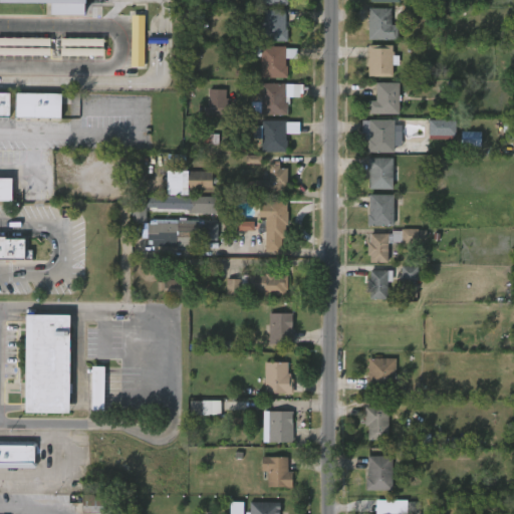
[(84,0),(0,0),(0,2),(51,3),(50,15),(84,15),(84,0)]
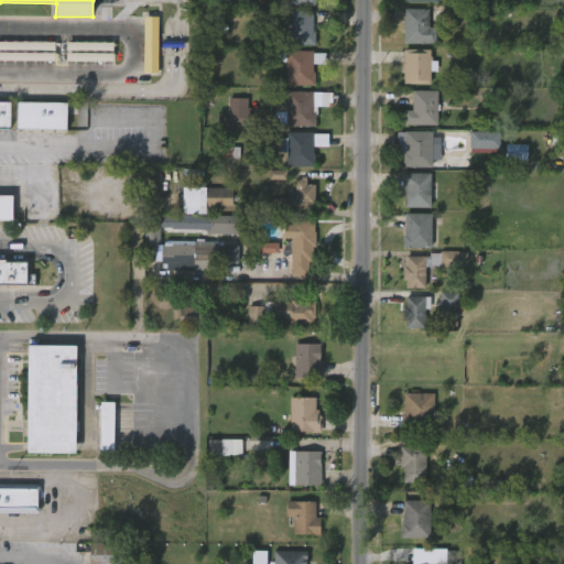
[(430,25),(436,26),(436,43),(404,43),(404,8),(430,8),(430,25)]
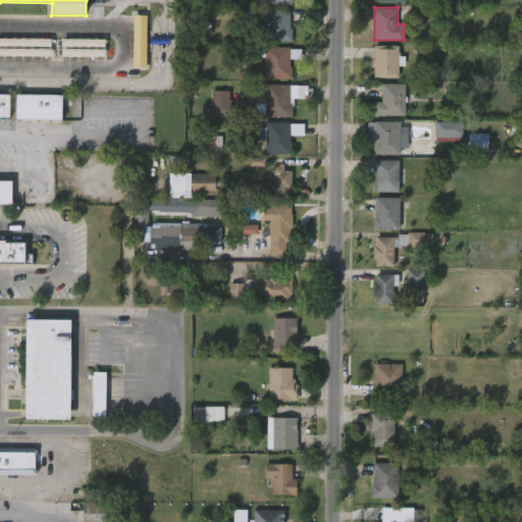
[(290,21),(290,28),(291,28),(291,41),(264,40),(265,8),(290,8),(290,21)]
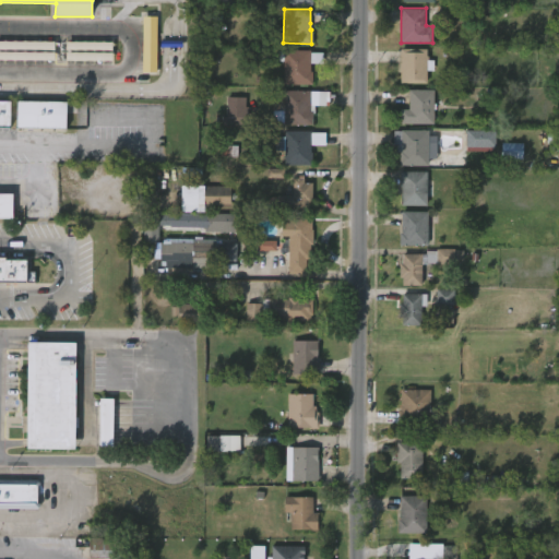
[(425,84),(399,84),(399,49),(426,49),(425,84)]
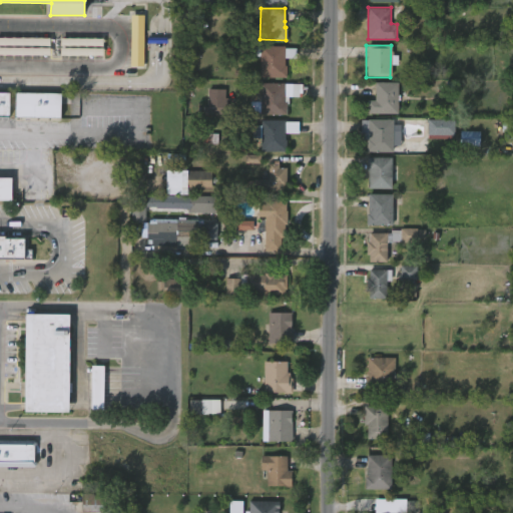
[(283,47),(283,49),(295,49),(295,58),(283,58),(283,66),(286,66),(285,78),(258,78),(258,56),(247,56),(247,47),(258,47),(258,46),(283,46),(283,47)]
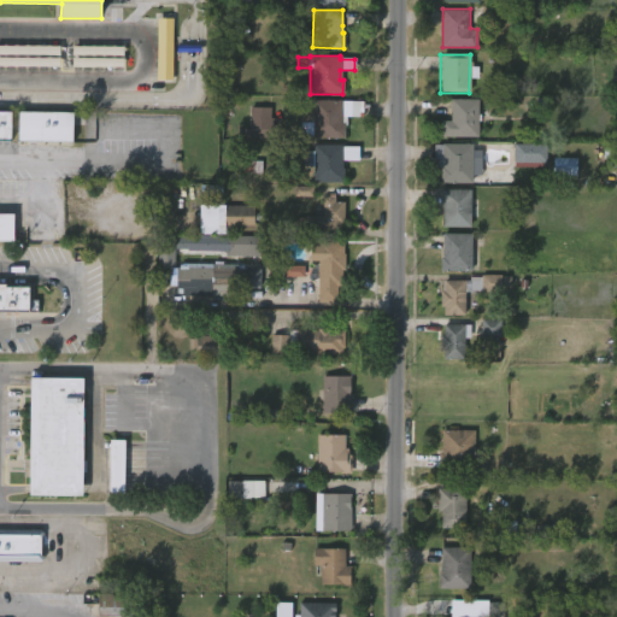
[(476,119),(476,137),(439,136),(439,121),(450,122),(450,99),(476,100),(476,119)]
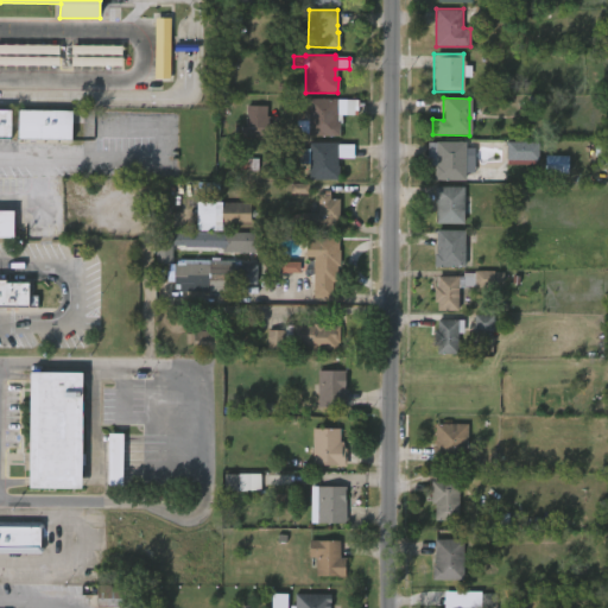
[(335,115),(335,121),(336,121),(336,137),(306,135),(306,130),(296,130),(297,100),(344,99),(344,115),(335,115)]
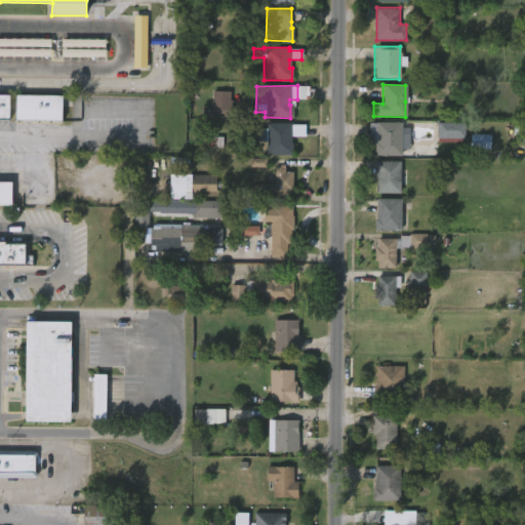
[(231,105),(231,112),(223,111),(223,119),(206,118),(207,111),(211,111),(212,91),(232,91),(231,105)]
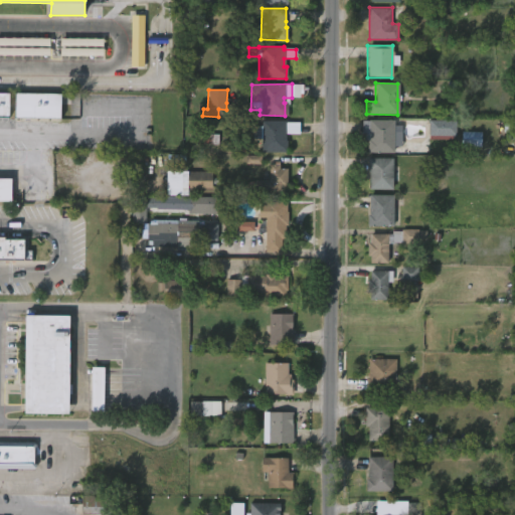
[(0,92),(9,92),(9,118),(0,117),(0,92)]
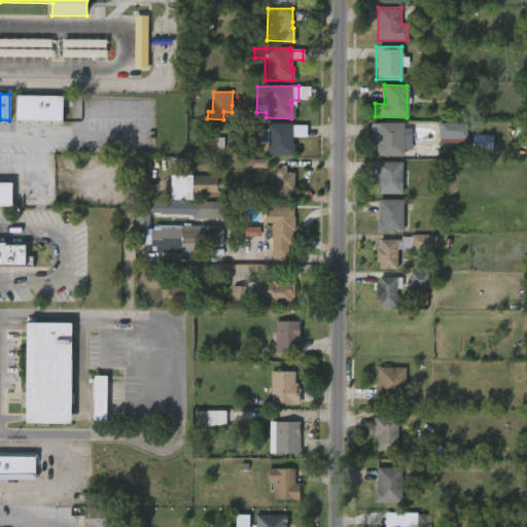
[(20,120),(15,120),(16,95),(63,96),(63,121),(20,120)]
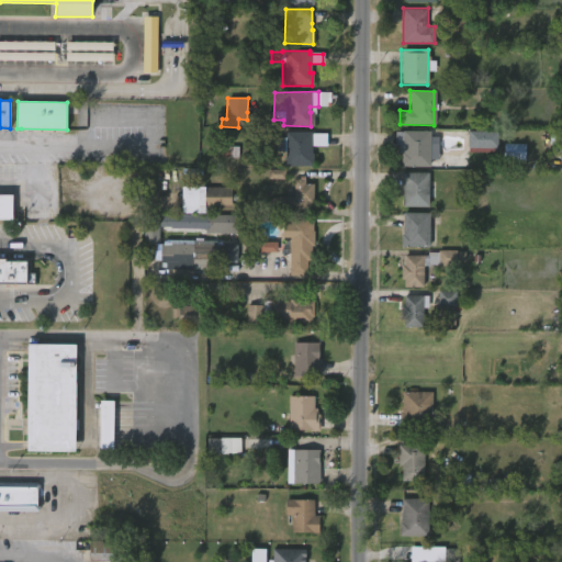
[(431,131),(431,136),(439,136),(439,158),(431,158),(431,166),(402,166),(402,146),(394,146),(394,131),(431,131)]
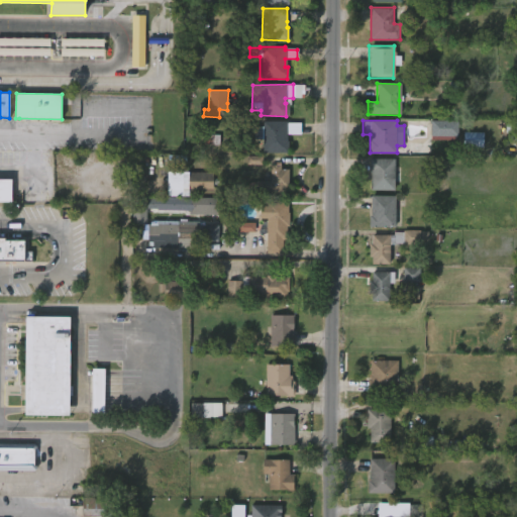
[(452,121),(452,122),(456,123),(456,140),(430,140),(429,120),(452,121)]
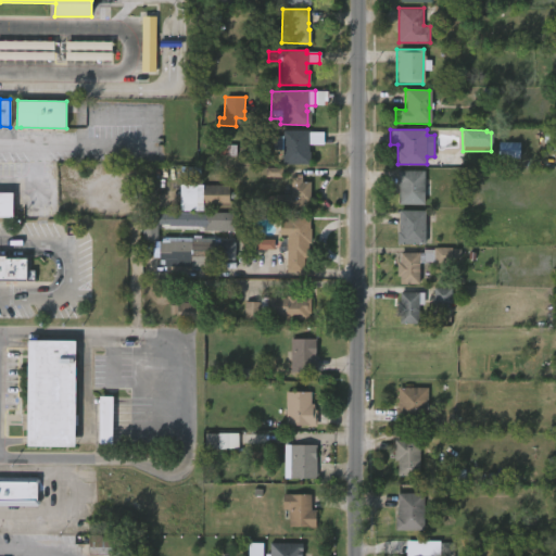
[(307,130),(307,133),(323,133),(321,144),(307,144),(306,152),(308,152),(308,165),(280,165),(280,150),(273,150),(273,136),(281,137),(281,130),(307,130)]
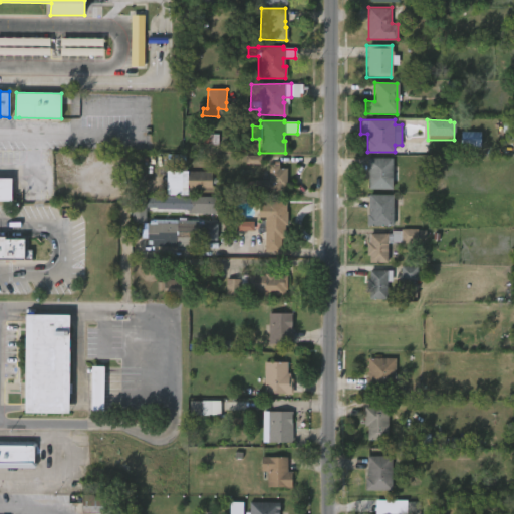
[(481,132),(462,131),(461,147),(481,147),(481,132)]
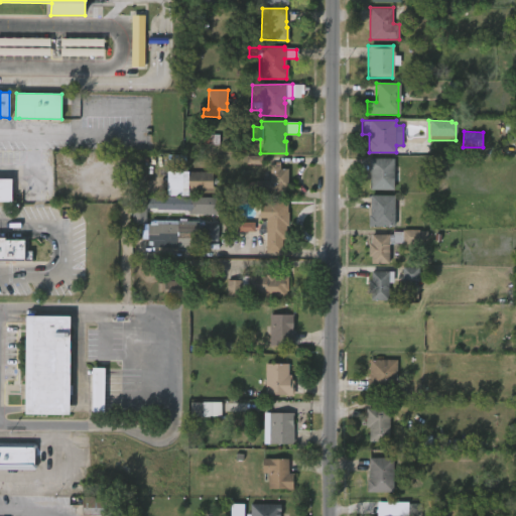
[(262,156),(247,155),(247,164),(262,164),(262,156)]
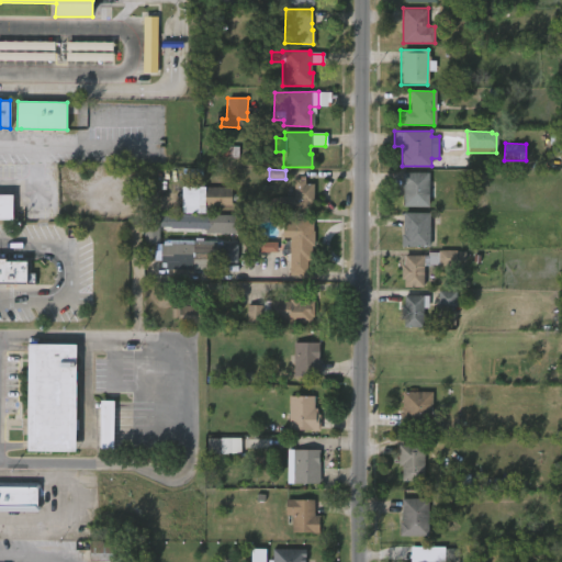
[(427,173),(427,206),(402,206),(400,173),(427,173)]
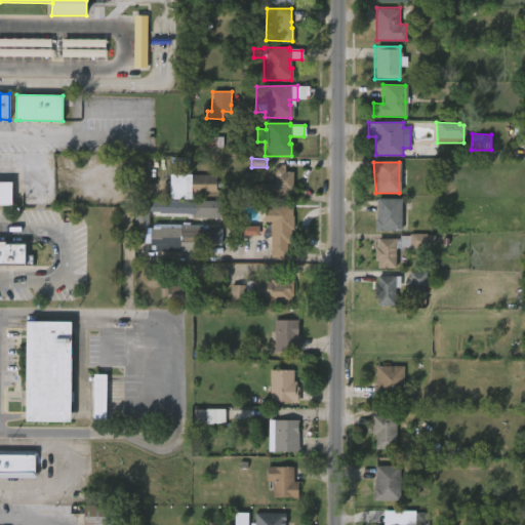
[(283,166),(283,172),(290,172),(290,191),(288,191),(288,197),(258,197),(258,185),(273,185),(273,167),(283,166)]
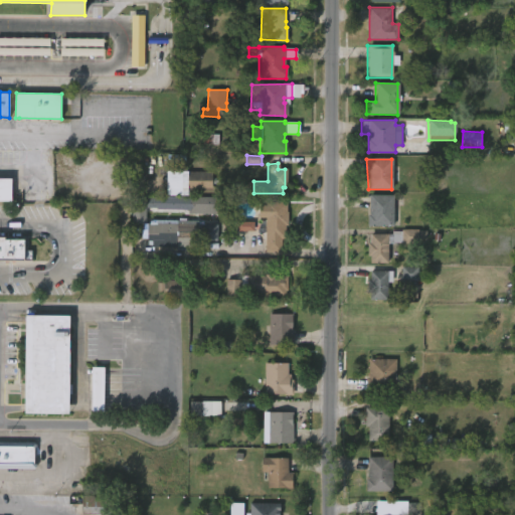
[(186,196),(165,196),(165,173),(185,174),(185,172),(210,172),(210,191),(186,191),(186,196)]
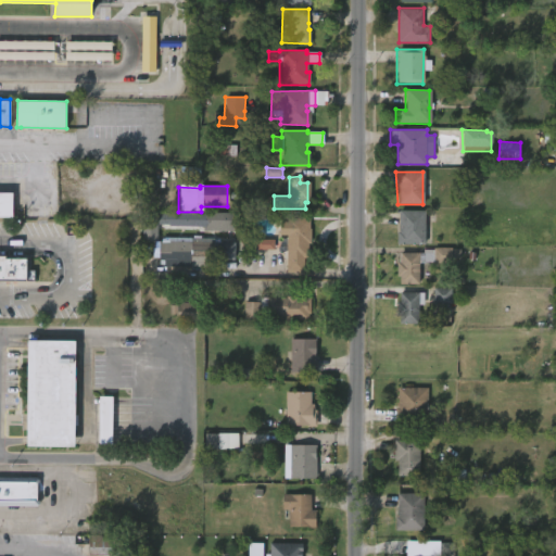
[(13,216),(0,216),(0,192),(13,192),(13,216)]
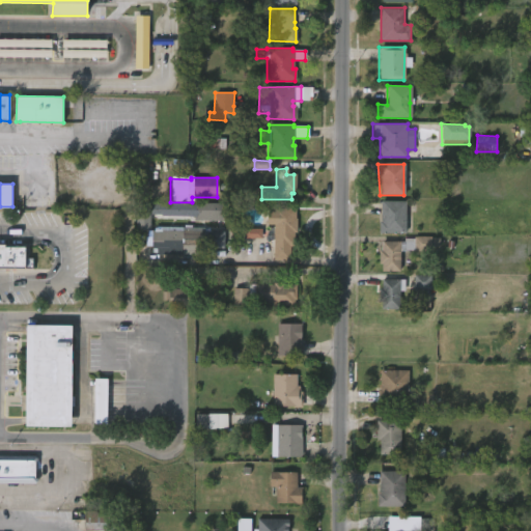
[(404,233),(378,233),(378,222),(380,222),(380,201),(406,201),(404,233)]
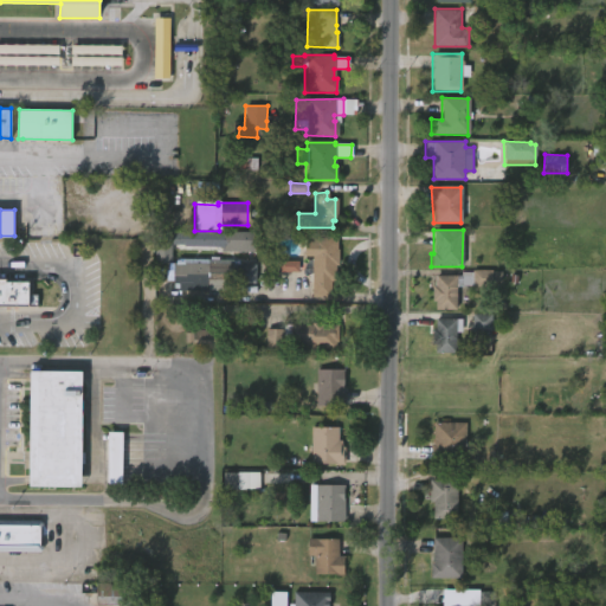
[(236,232),(236,233),(246,234),(246,237),(250,237),(250,244),(232,243),(232,247),(187,246),(188,232),(236,232)]
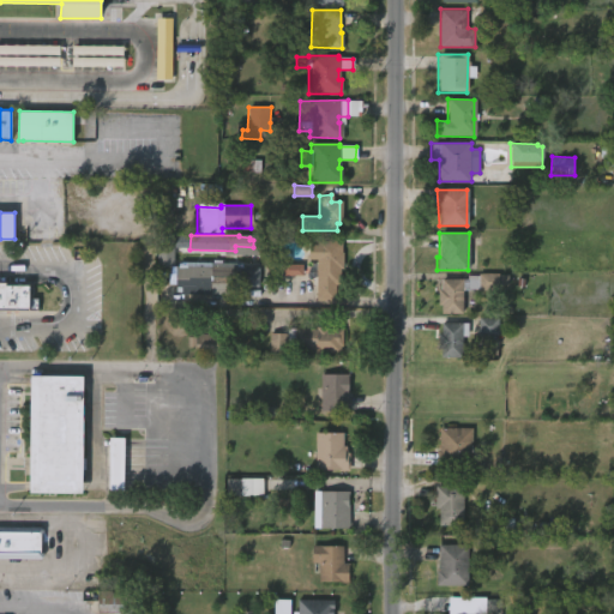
[(341,241),(342,270),(335,270),(335,301),(315,301),(315,278),(307,280),(306,270),(311,265),(315,263),(315,241),(341,241)]
